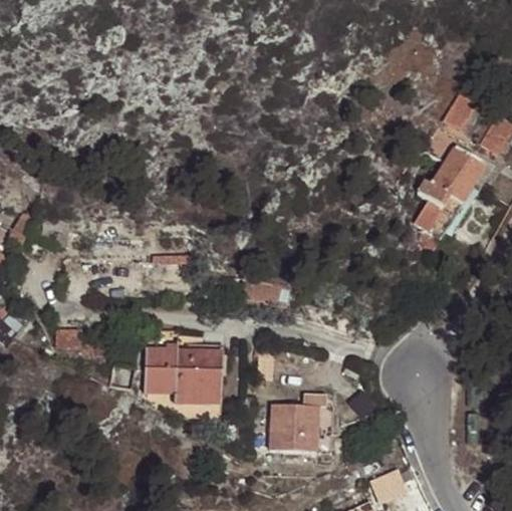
[(477,99),(460,90),(443,120),(459,130),(477,99)]
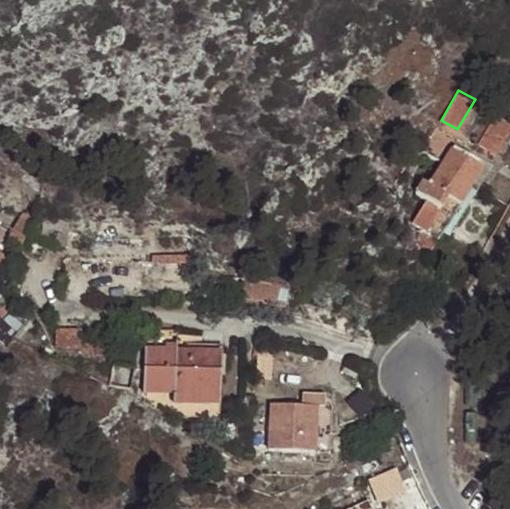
[(509,129),(509,120),(498,113),(479,144),(495,154),(509,129)]
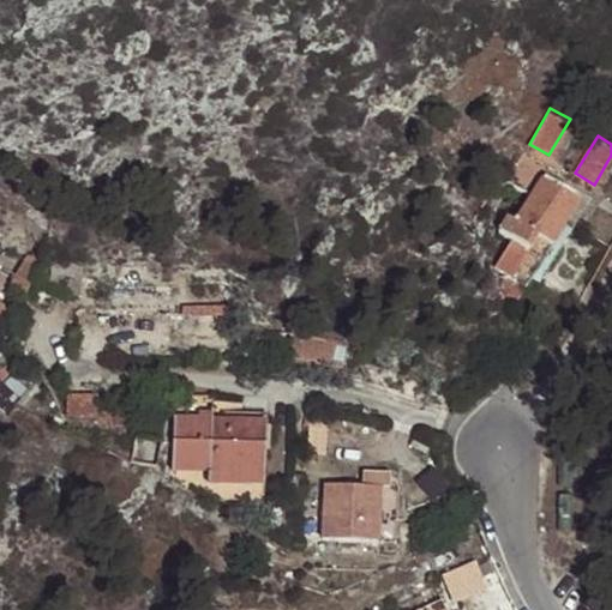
[(583,200),(549,176),(517,218),(510,215),(501,230),(513,239),(502,255),(498,266),(511,276),(537,237),(551,247),(583,200)]
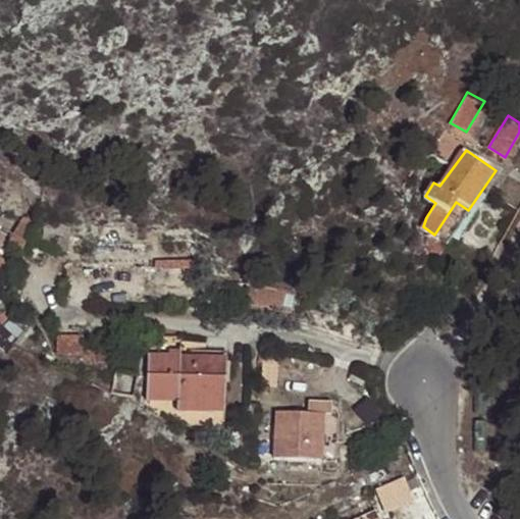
[(0,344),(6,350),(27,327),(0,304),(0,344)]
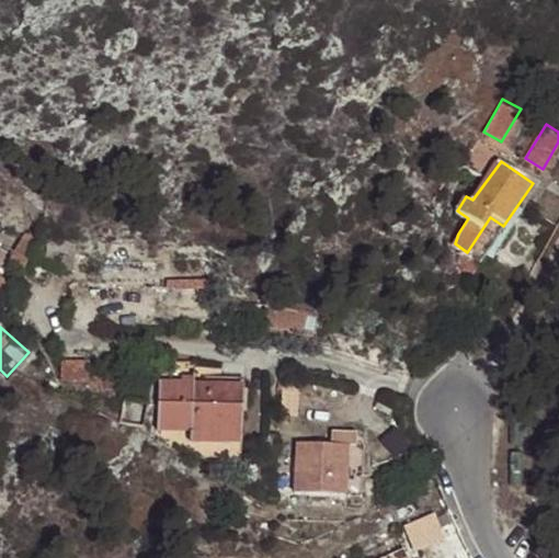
[(64,375),(89,376),(90,356),(64,356),(64,375)]
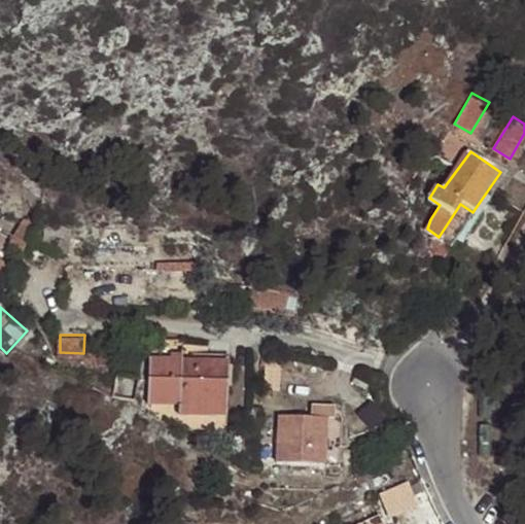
[(224,417),(226,377),(228,360),(149,354),(147,404),(178,404),(178,416),(224,417)]
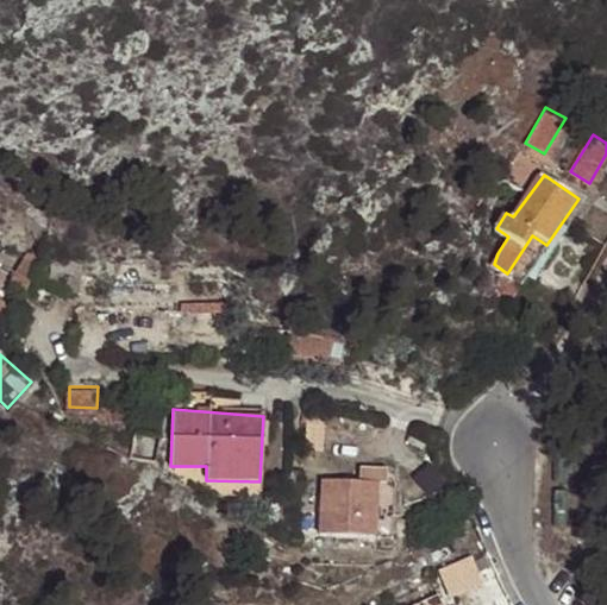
[(379,481),(320,477),(317,531),(375,535),(379,481)]
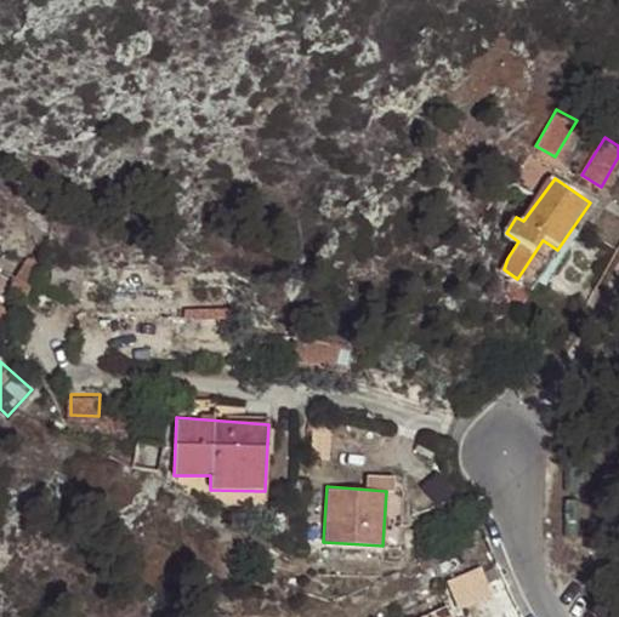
[(403,492),(386,491),(382,546),(401,547),(403,492)]
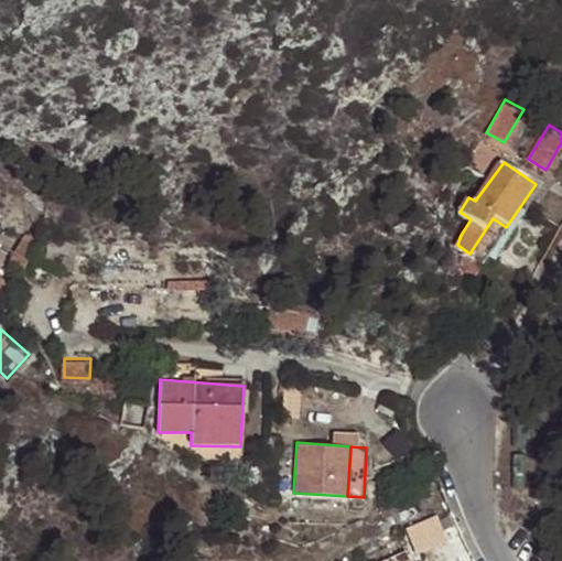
[(421,546),(453,541),(450,516),(418,520),(421,546)]
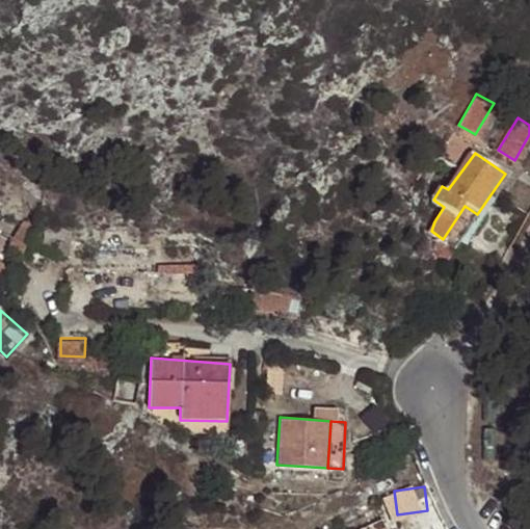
[(382,528),(378,520),(356,528),(382,528)]
